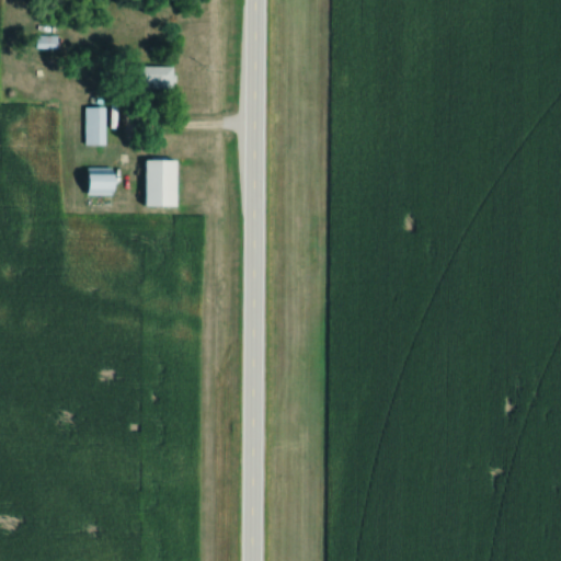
[(59,35),(37,35),(37,49),(59,49),(59,35)]
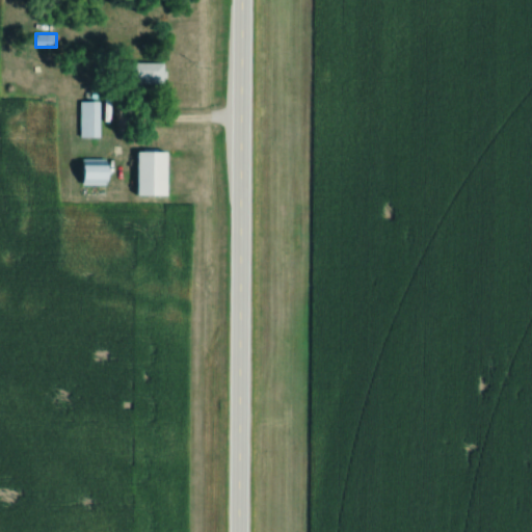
[(168,61),(135,61),(135,83),(168,83),(168,61)]
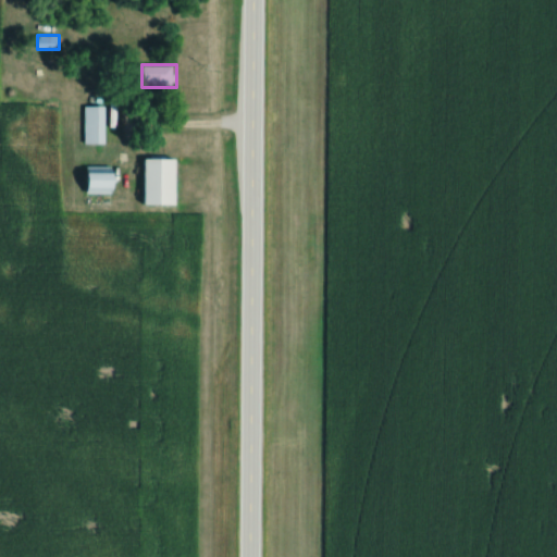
[(87,143),(108,143),(108,106),(87,106),(87,143)]
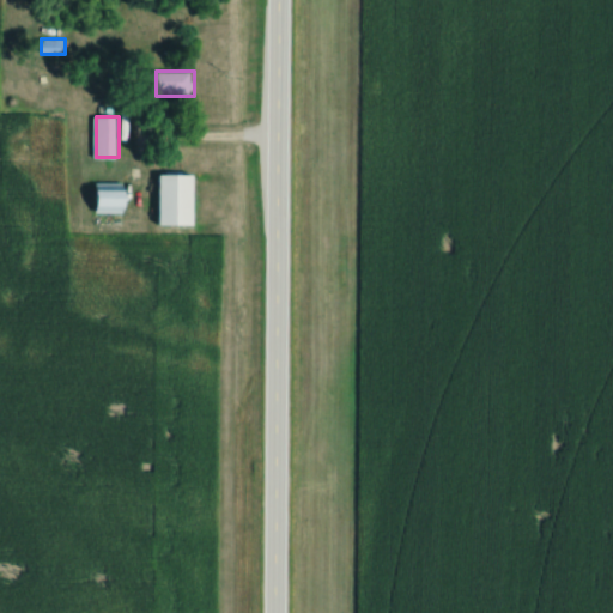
[(199,174),(163,174),(163,225),(199,225),(199,174)]
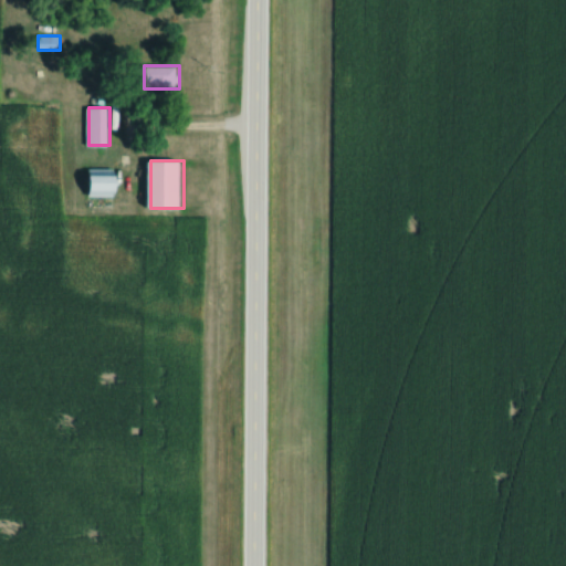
[(90,196),(124,196),(124,169),(90,169),(90,196)]
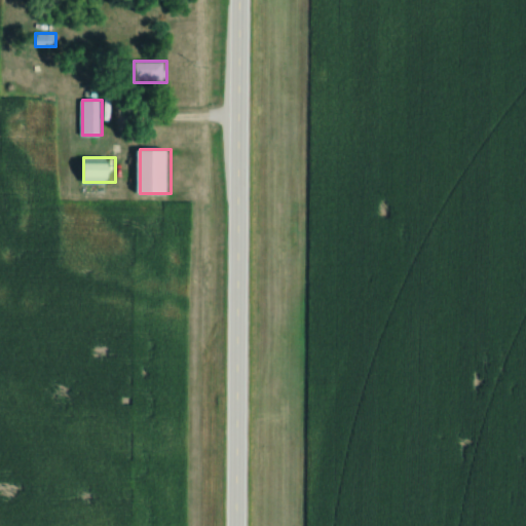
All buildings are outlined.
